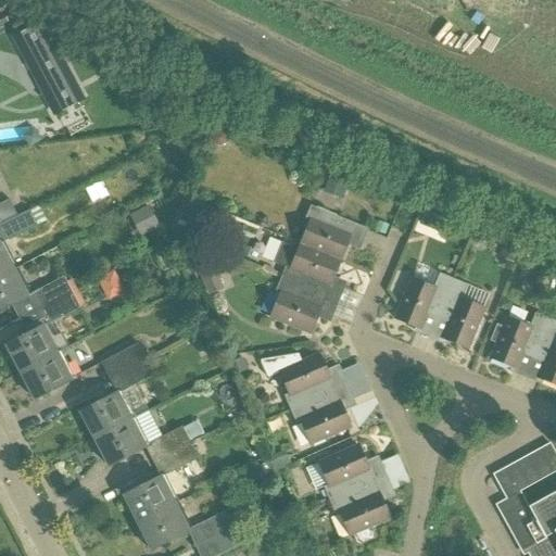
[(45,21),(12,38),(53,117),(86,100),(45,21)]
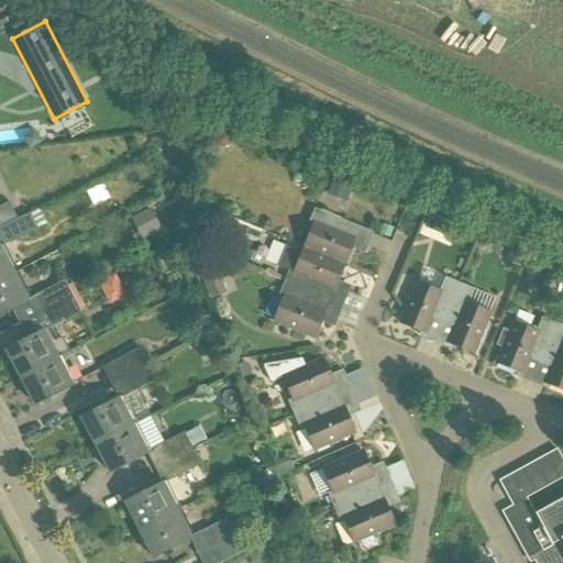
[(231,140),(228,134),(221,132),(217,135),(214,142),(218,147),(223,148),(230,145),(231,140)]
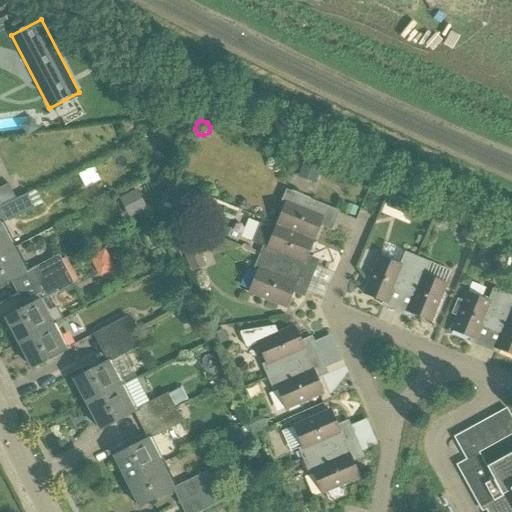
[(119,173),(137,165),(133,156),(115,164),(119,173)]
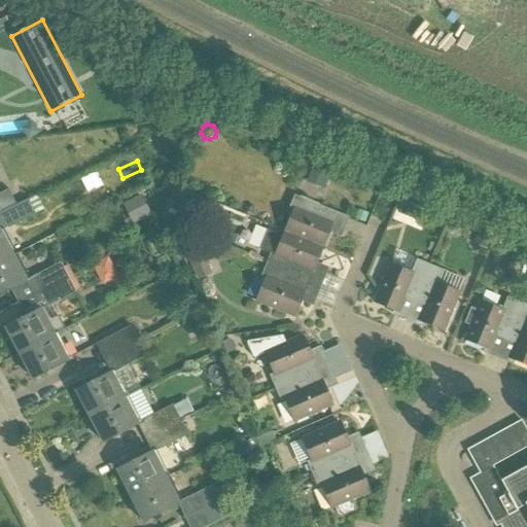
[(324,189),(330,173),(313,166),(306,182),(324,189)]
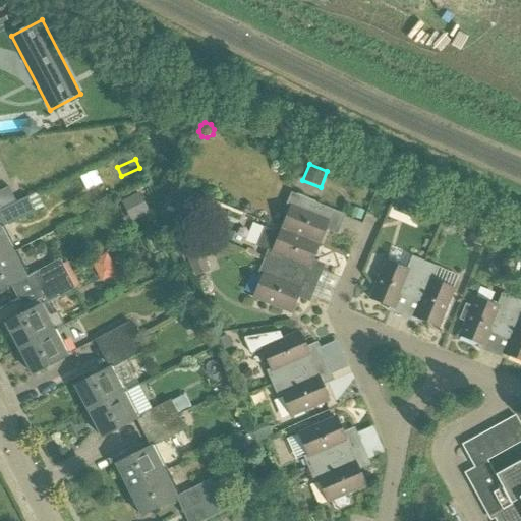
[(0,190),(0,209),(15,201),(8,187),(0,190)]
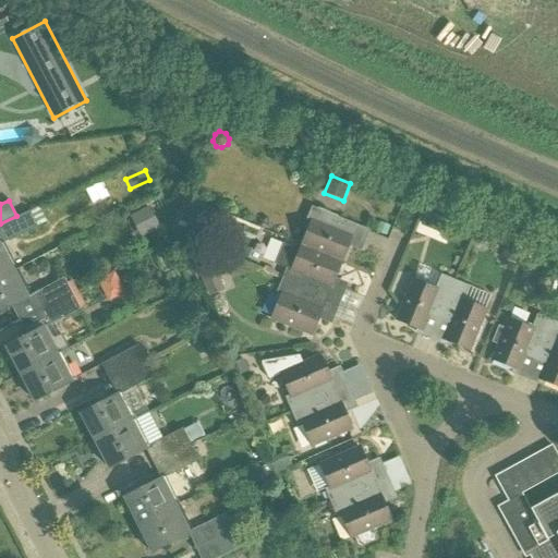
[(160,228),(149,206),(131,216),(142,238),(160,228)]
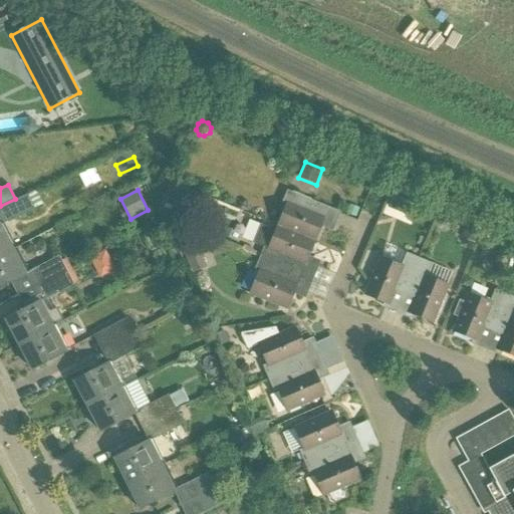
[(286,206),(278,225),(315,241),(323,221),(334,225),(340,211),(287,190),(281,204),(286,206)]
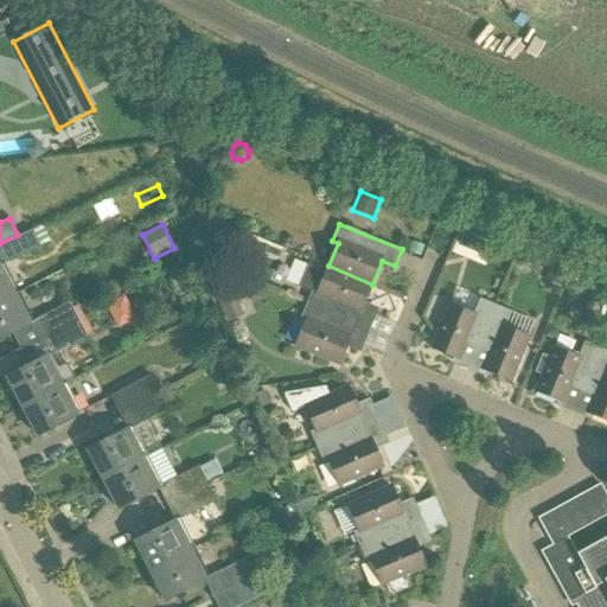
[(462,228),(454,246),(479,256),(486,237),(462,228)]
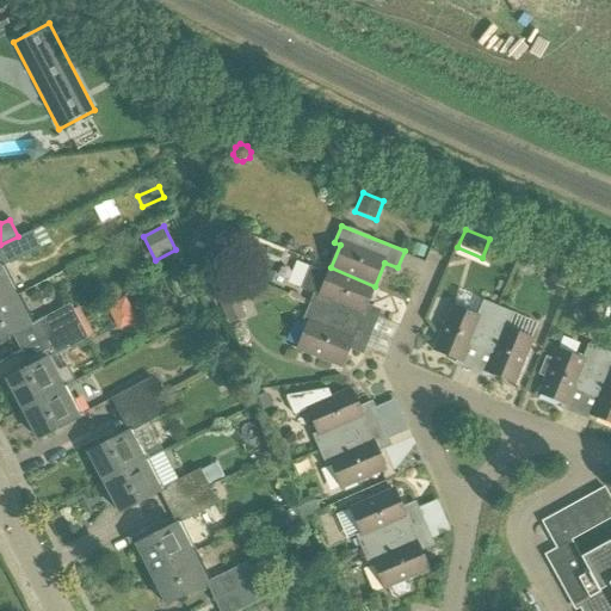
[(0,248),(7,265),(41,250),(32,232),(0,246),(0,248)]
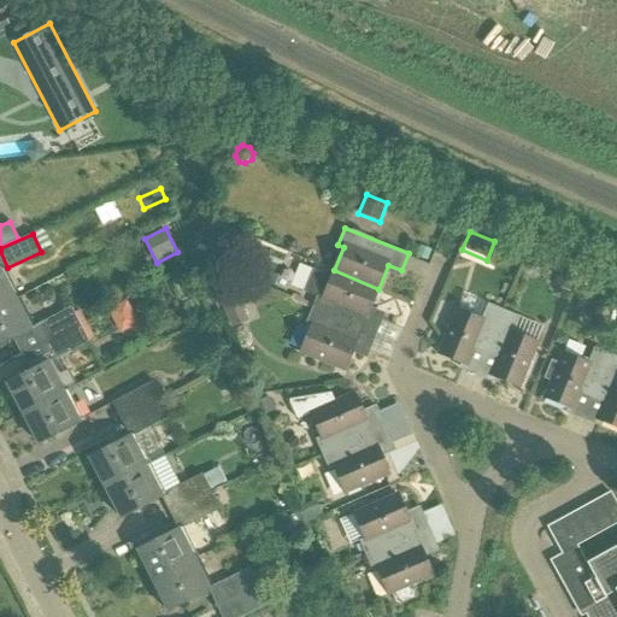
[(312,270),(304,292),(317,298),(312,309),(376,334),(382,319),(369,315),(378,289),(334,270),(331,277),(312,270)]
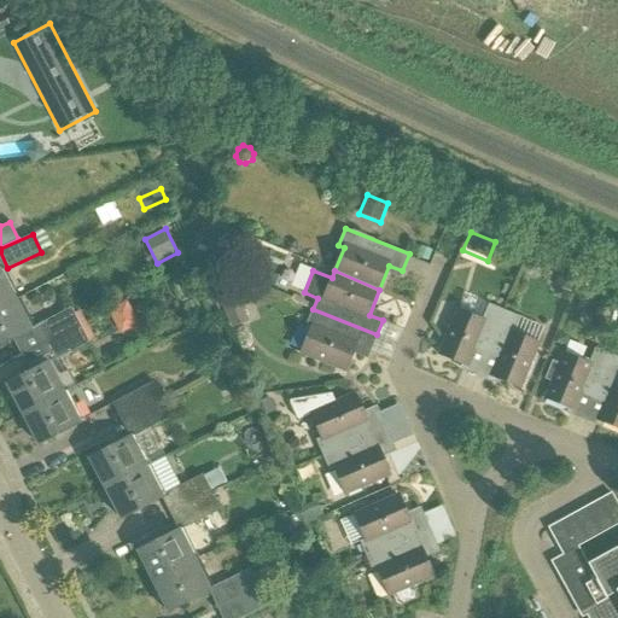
[(0,307),(13,301),(0,274),(0,307)]
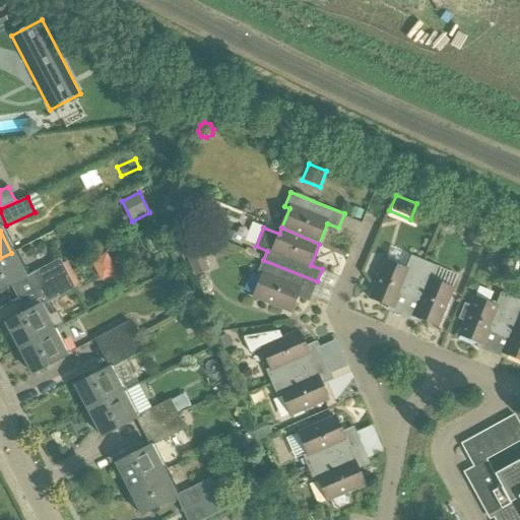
[(194,276),(208,270),(199,248),(185,254),(194,276)]
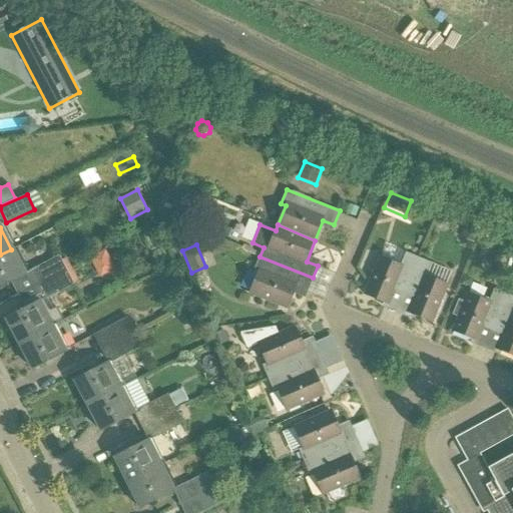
[(11,249),(0,254),(0,287),(28,273),(21,259),(17,261),(11,249)]
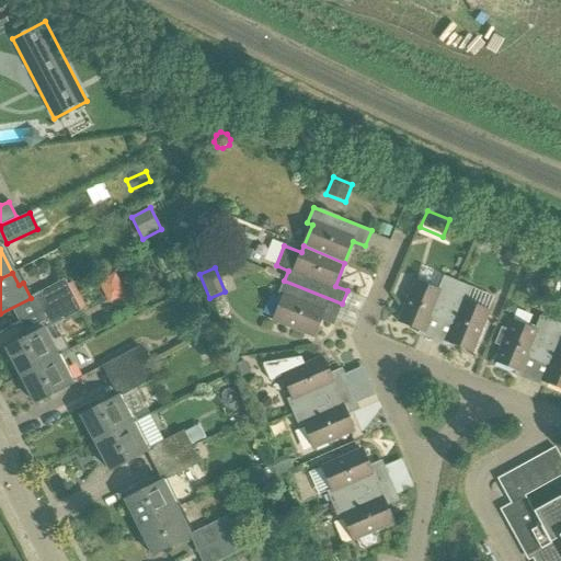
[(109,302),(125,295),(114,274),(99,283),(109,302)]
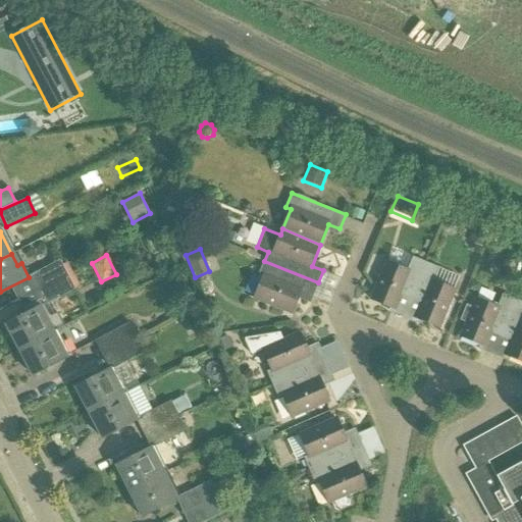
[(410,300),(426,261),(413,256),(407,270),(386,261),(371,299),(394,308),(399,296),(410,300)]
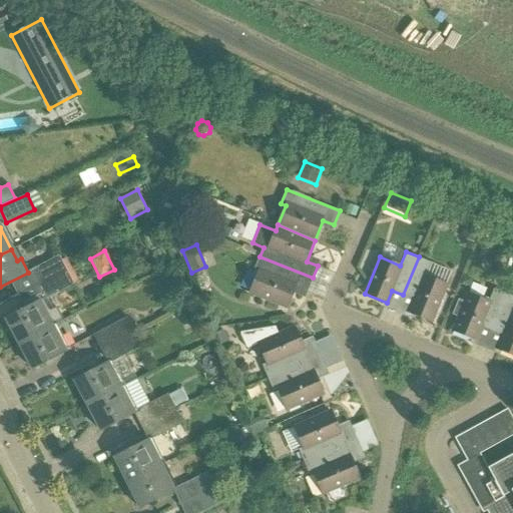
[(40,284),(66,271),(58,255),(33,269),(40,284)]
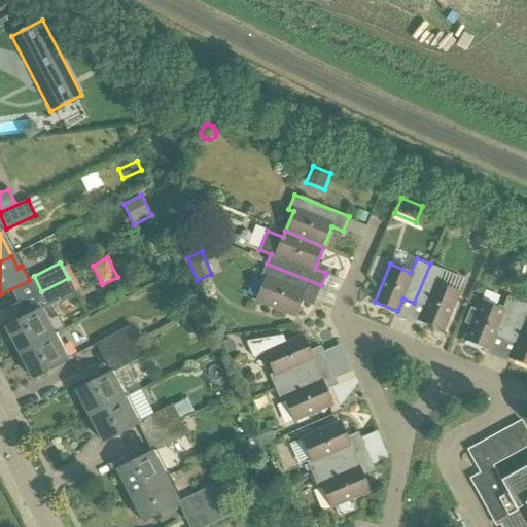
[(266,279),(256,302),(295,317),(304,295),(315,300),(321,285),(267,264),(261,278),(266,279)]
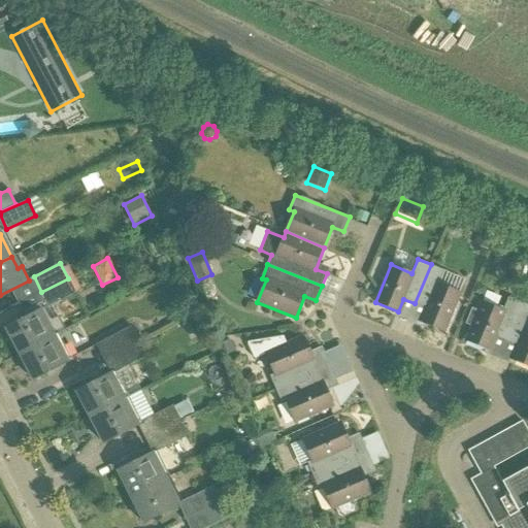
[(431,264),(415,303),(428,308),(423,322),(444,331),(460,293),(439,285),(444,270),(431,264)]
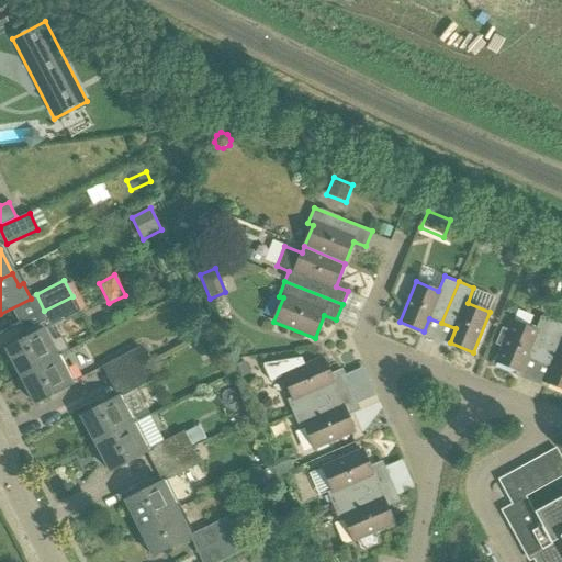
[(72,296),(44,311),(53,326),(80,312),(72,296)]
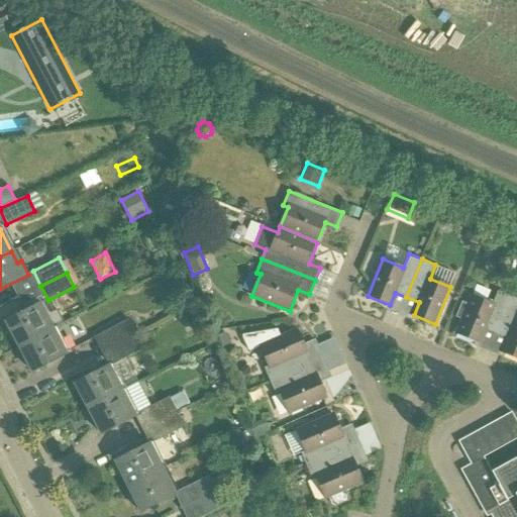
[(476,281),(467,278),(462,287),(472,290),(476,281)]
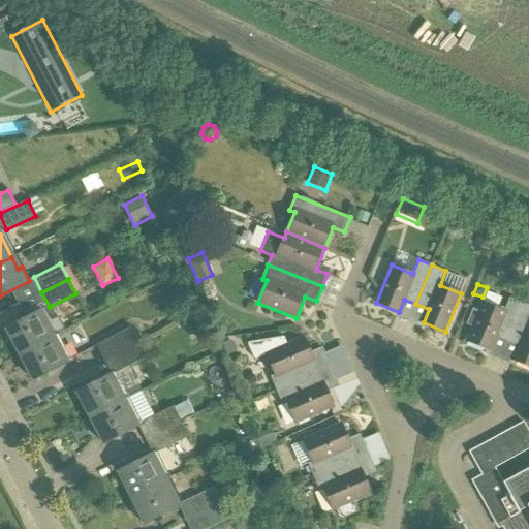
[(507,341),(523,303),(510,298),(504,311),(483,303),(479,312),(472,309),(466,324),(472,328),(467,341),(489,350),(495,336),(507,341)]
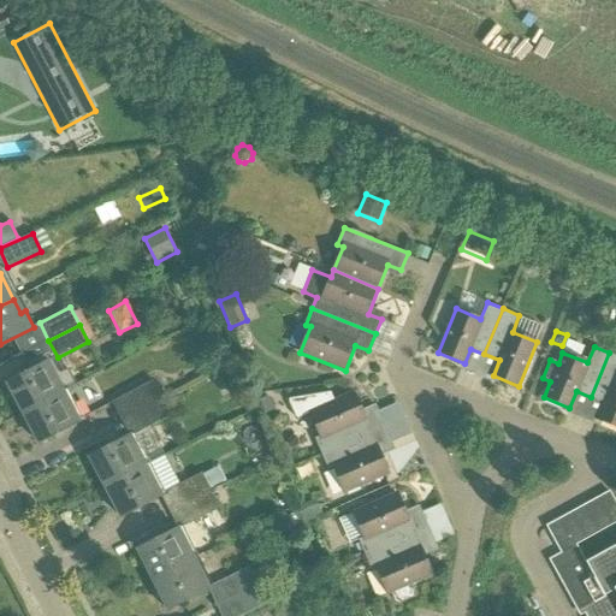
[(615,354),(609,353),(591,397),(605,403),(599,419),(615,426),(615,354)]
